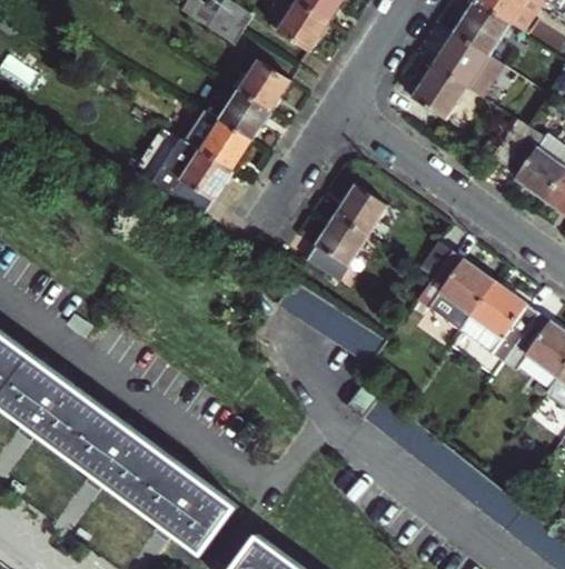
[(228,0),(221,0),(215,11),(243,29),(251,15),(228,0)]
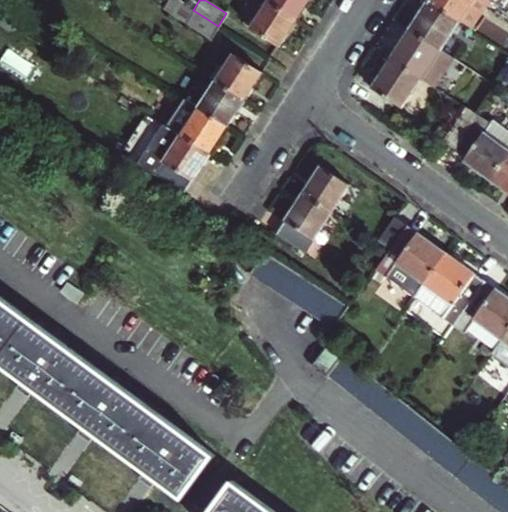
[(256,0),(241,23),(248,28),(266,0),(265,0),(256,0)]
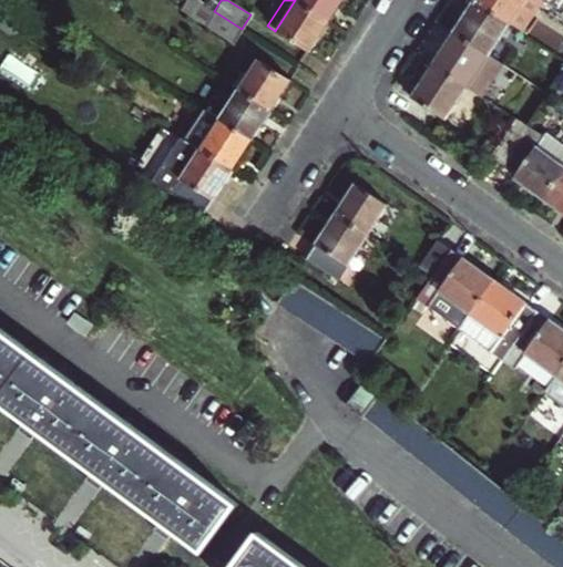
[(295,0),(275,31),(306,51),(326,20),(295,0)]
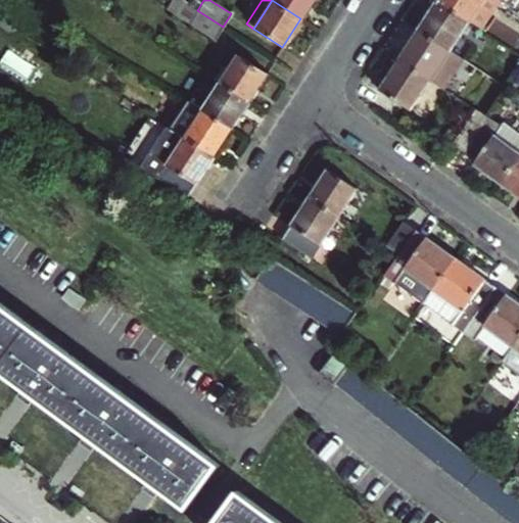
[(271,0),(272,0),(300,18),(313,0),(271,0)]
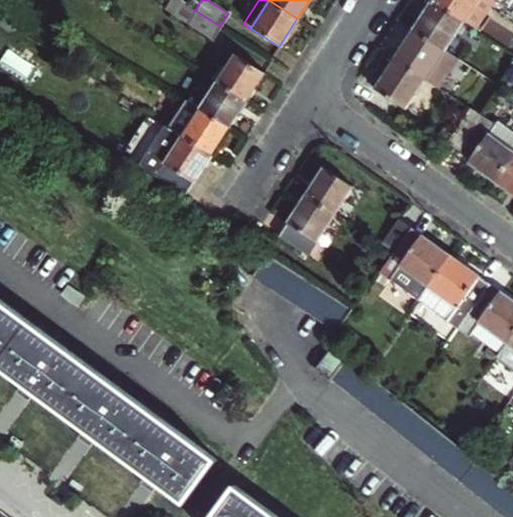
[(489,0),(430,0),(430,1),(462,22),(473,29),(492,1),(489,0)]
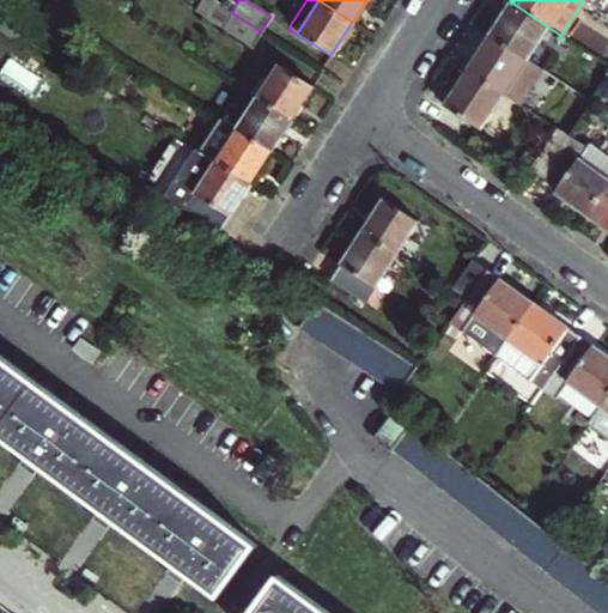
[(524,62),(547,26),(510,1),(486,38),(524,62)]
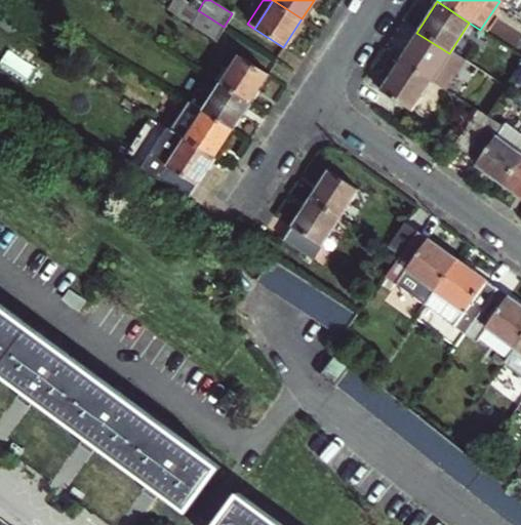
[(224,27),(198,10),(191,22),(215,38),(224,27)]
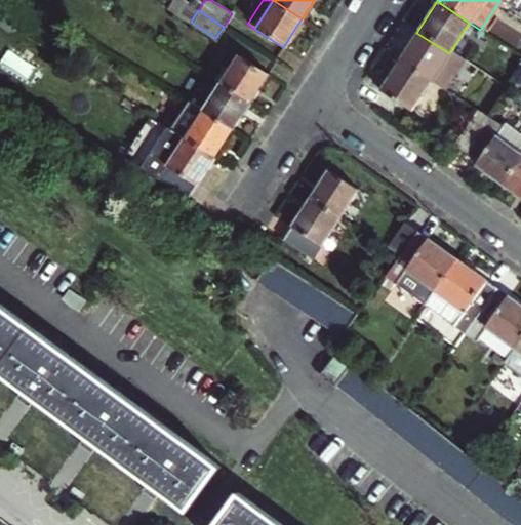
[(439,69),(449,53),(416,33),(398,61),(431,81),(443,90),(452,77),(439,69)]
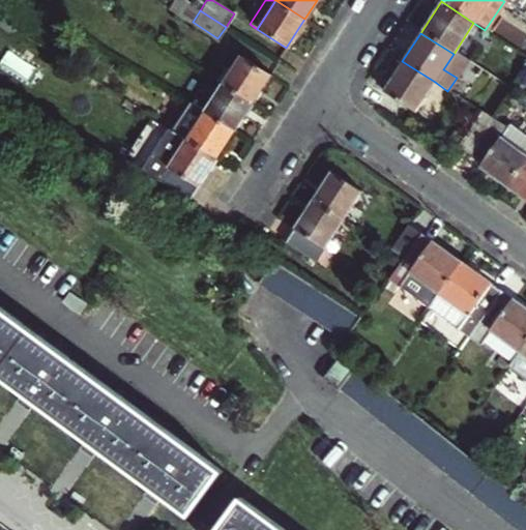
[(240,55),(222,85),(251,104),(269,75),(240,55)]
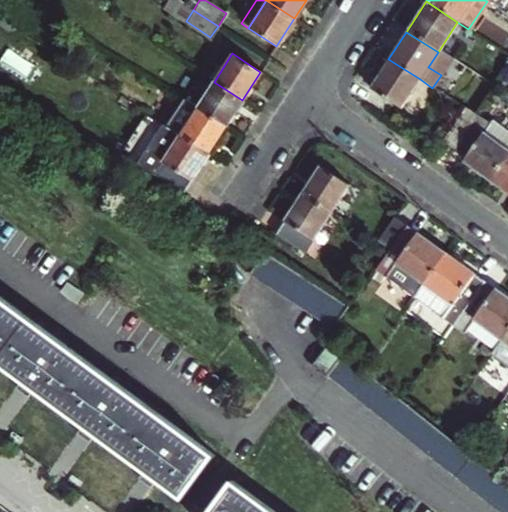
[(401,108),(420,79),(388,59),(369,88),(401,108)]
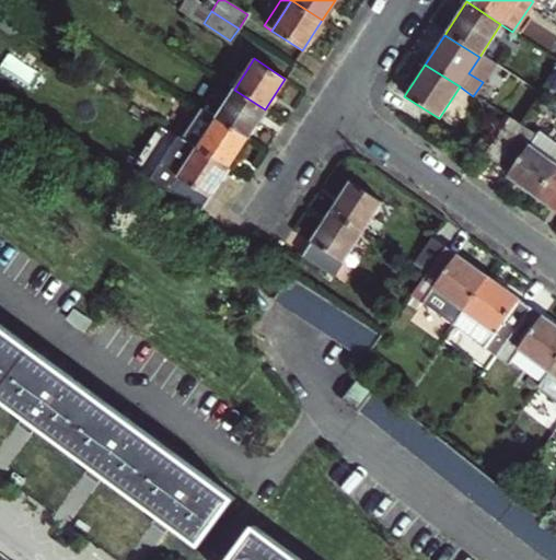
[(234,90),(215,118),(245,139),(265,109),(234,90)]
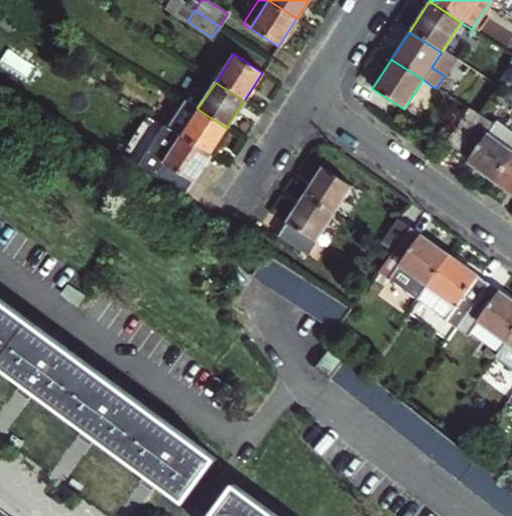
[(209,154),(226,128),(198,109),(180,135),(209,154)]
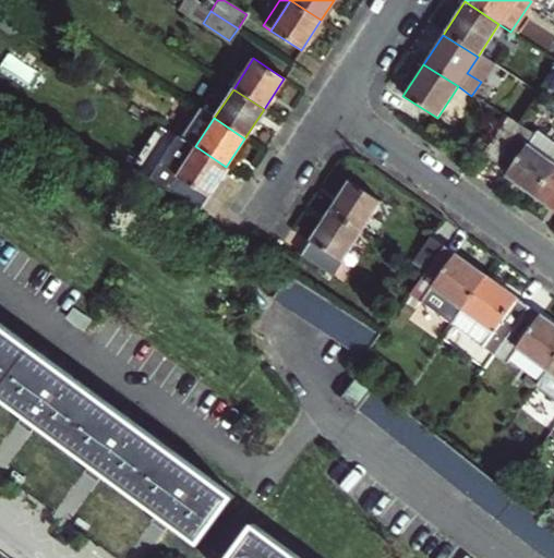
[(481,156),(492,165),(517,128),(506,120),(481,156)]
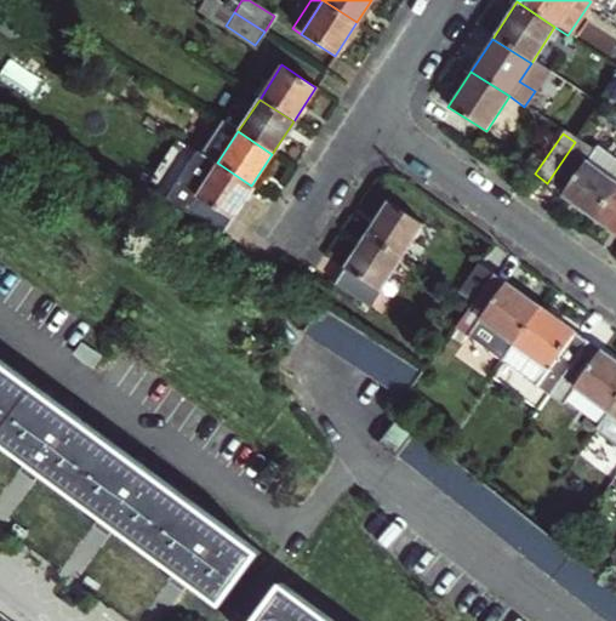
[(163,198),(195,149),(184,142),(153,192),(163,198)]
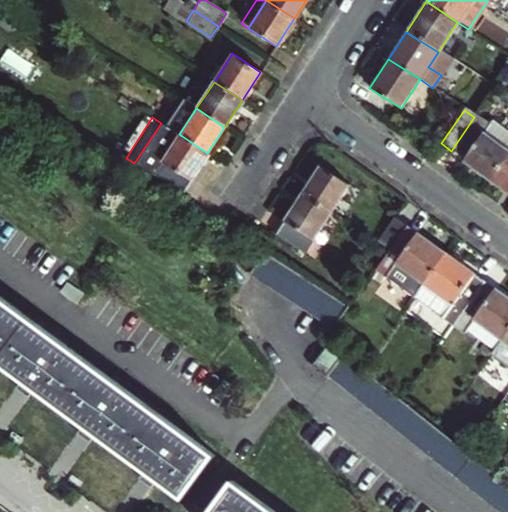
[(487,127),(474,117),(451,151),(463,160),(461,163),(488,182),(507,153),(507,137),(489,124),(487,127)]
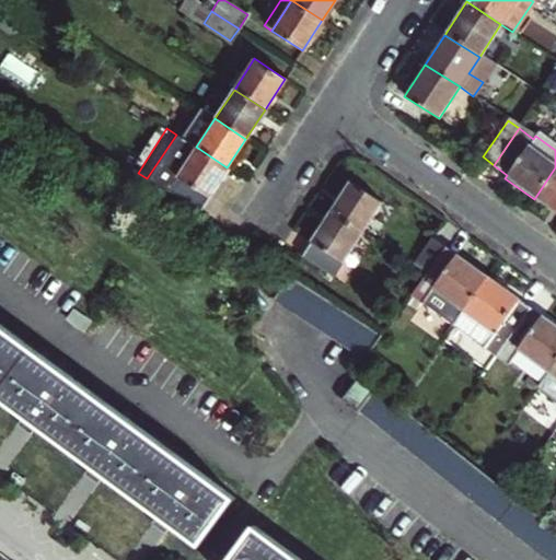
[(198,212),(227,167),(196,147),(176,135),(147,178),(198,212)]
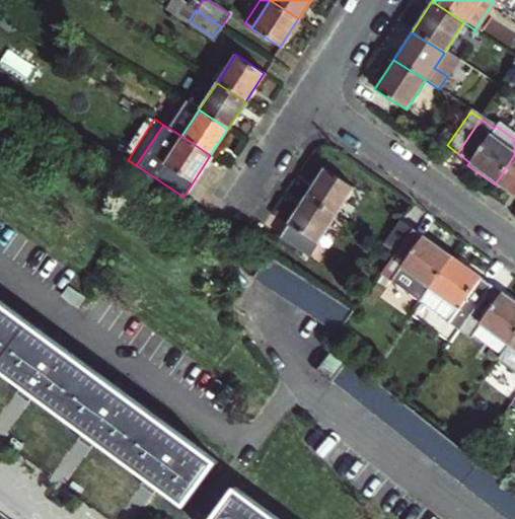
[(514,155),(495,184),(514,199),(514,155)]
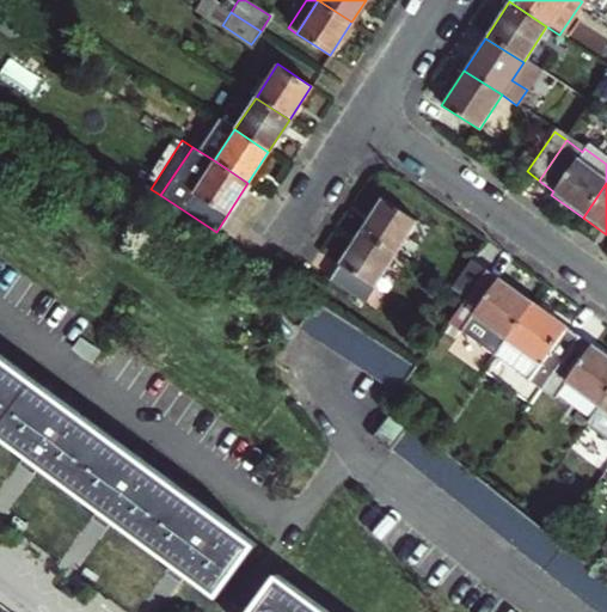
[(380,197),(359,231),(393,252),(415,220),(380,197)]
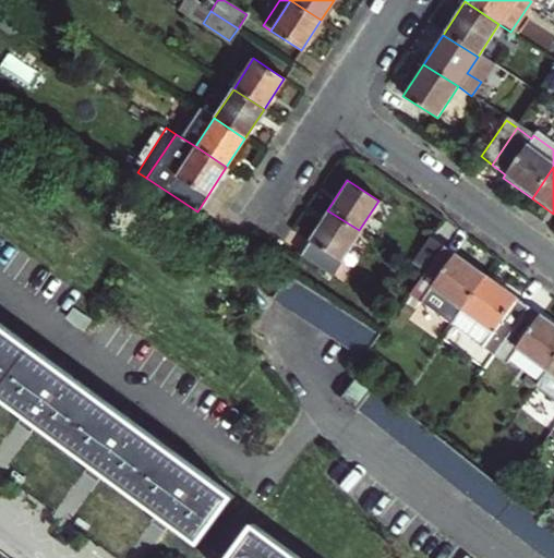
[(330,275),(359,230),(327,210),(299,255),(330,275)]
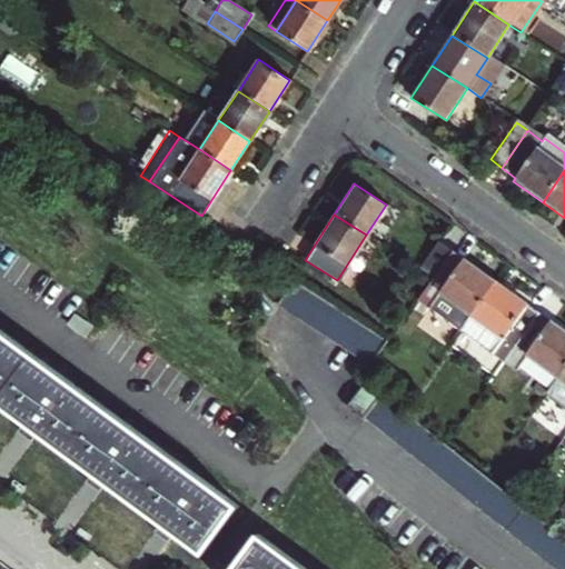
[(420,268),(433,277),(450,253),(437,243),(420,268)]
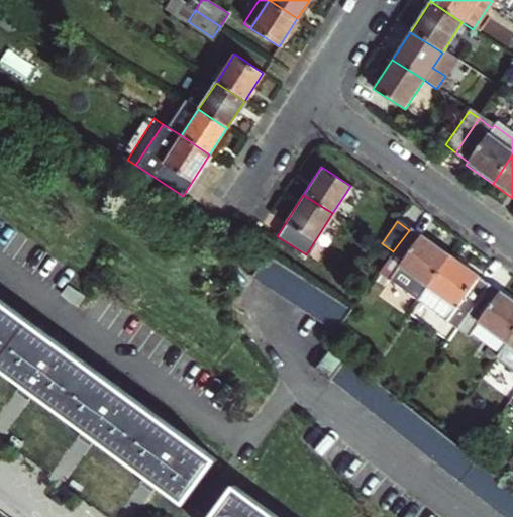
[(448,257),(409,230),(393,251),(390,250),(378,269),(390,278),(389,280),(417,301),(448,257)]
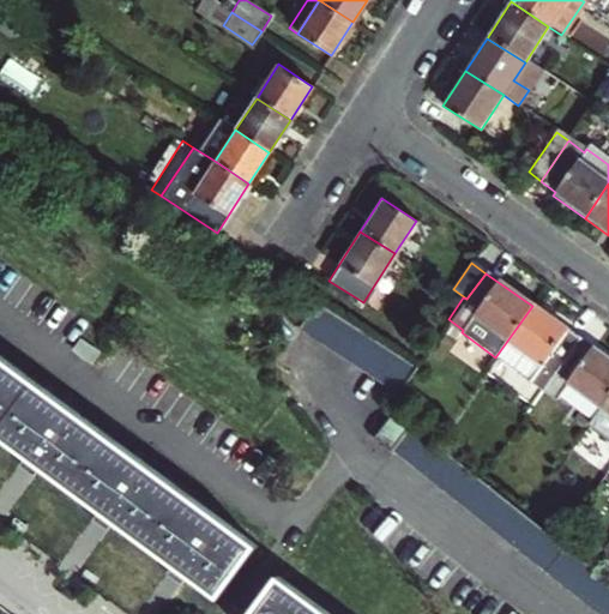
[(297,327),(399,392),(417,366),(314,302),(297,327)]
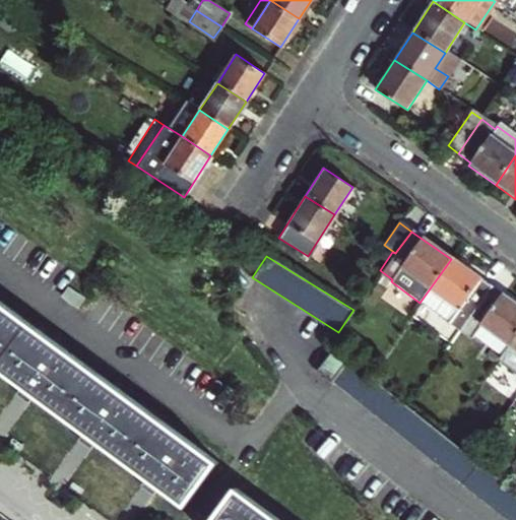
[(420,303),(460,331),(491,288),(451,259),(420,303)]
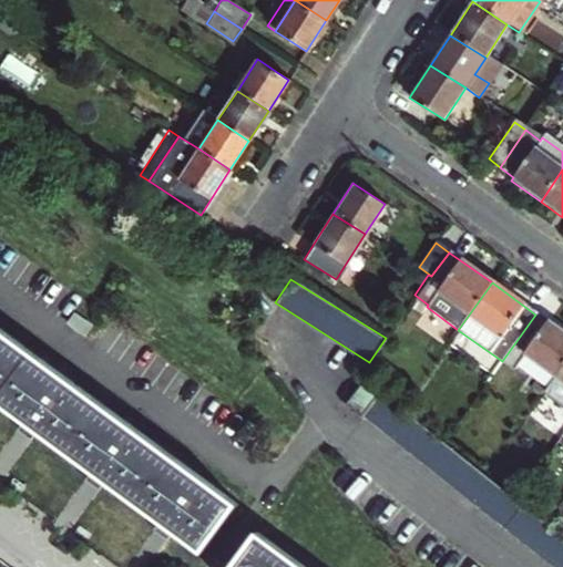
[(544,392),(554,378),(562,366),(562,333),(535,315),(502,361),(544,392)]
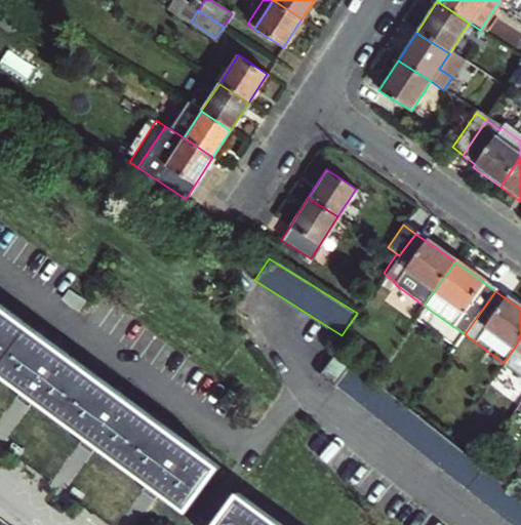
[(218,467),(0,303),(0,374),(28,395),(88,440),(153,488),(185,512),(218,467)]
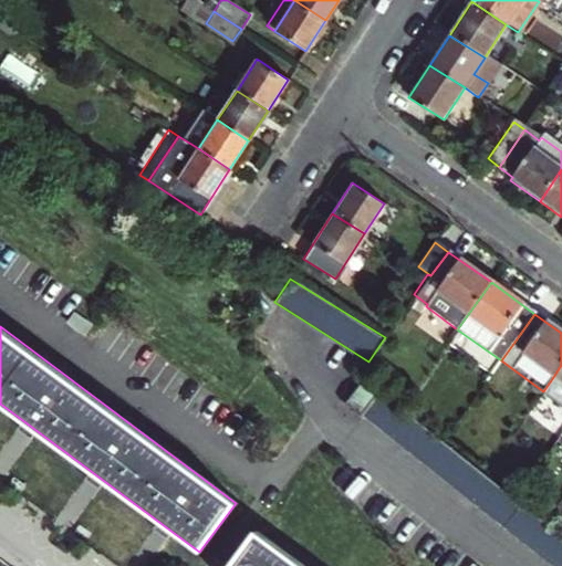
[(361,420),(361,418),(378,394),(363,383),(344,409),(361,420)]
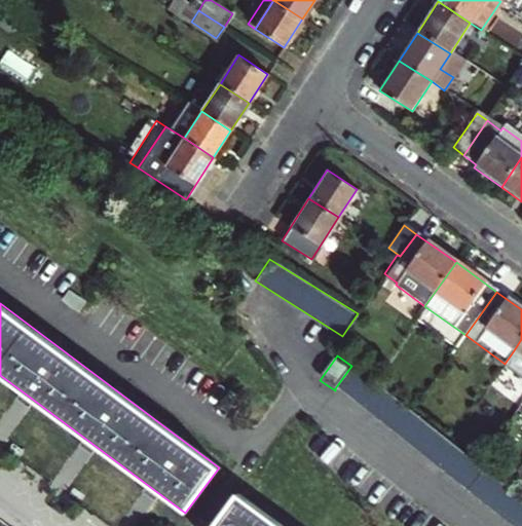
[(276,525),(236,496),(214,525),(276,525)]
